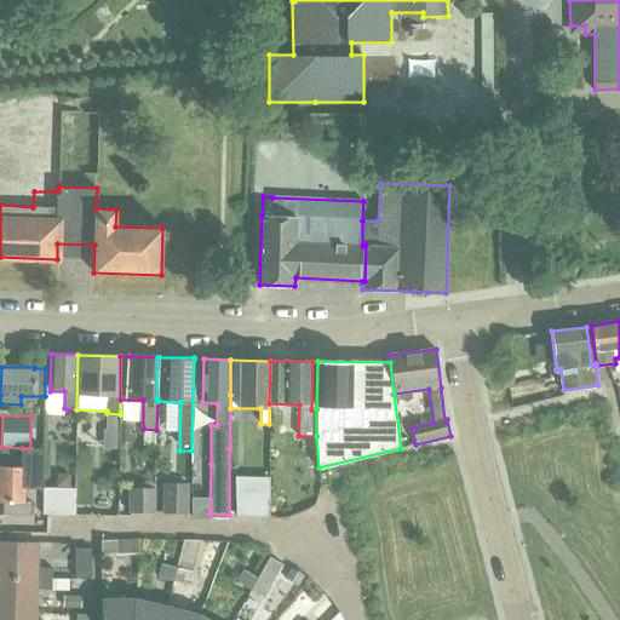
[(24,501),(26,488),(42,488),(42,487),(44,448),(30,448),(22,448),(22,466),(0,466),(0,501),(5,501),(4,516),(30,516),(32,501),(24,501)]
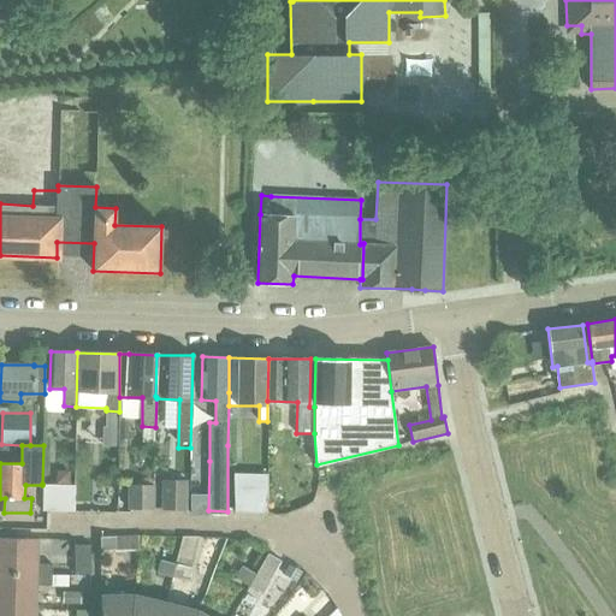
[(231,511),(265,511),(266,478),(232,478),(231,511)]
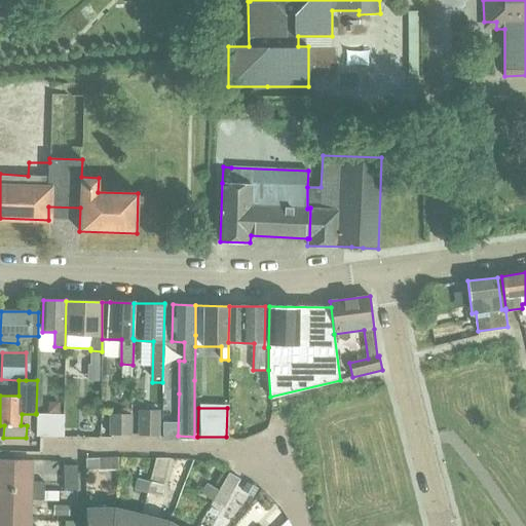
[(143,435),(163,436),(163,411),(143,410),(143,435)]
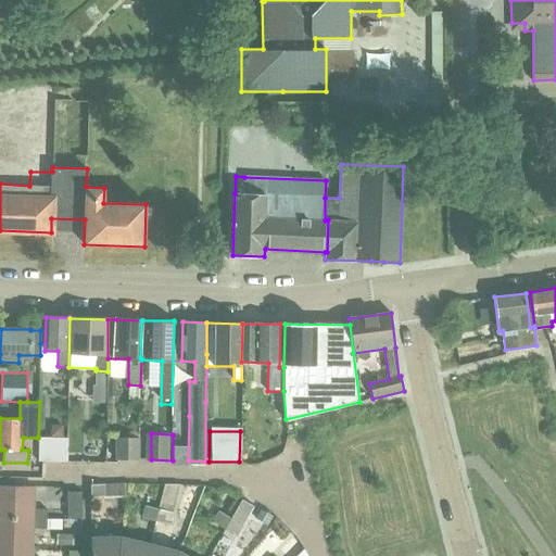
[(68,437),(38,437),(38,438),(38,462),(67,462),(68,437)]
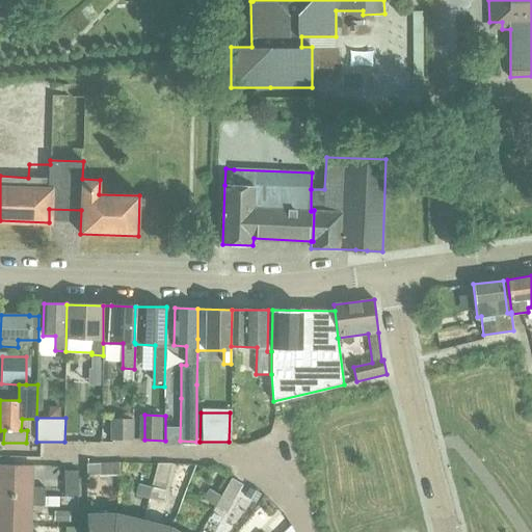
[(112,440),(132,440),(133,440),(133,420),(112,419),(112,440)]
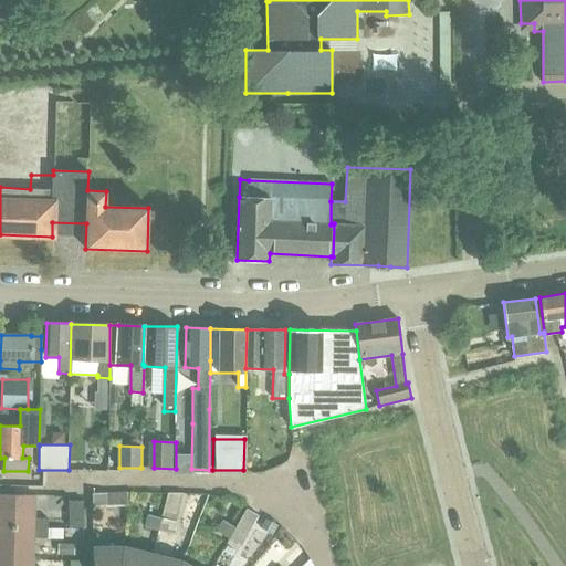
[(128,492),(107,492),(107,505),(127,505),(128,492)]
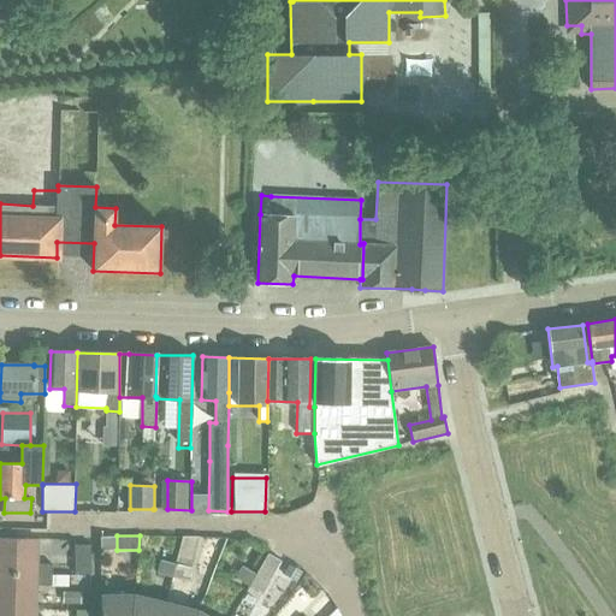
[(116,551),(116,537),(100,537),(101,551),(116,551)]
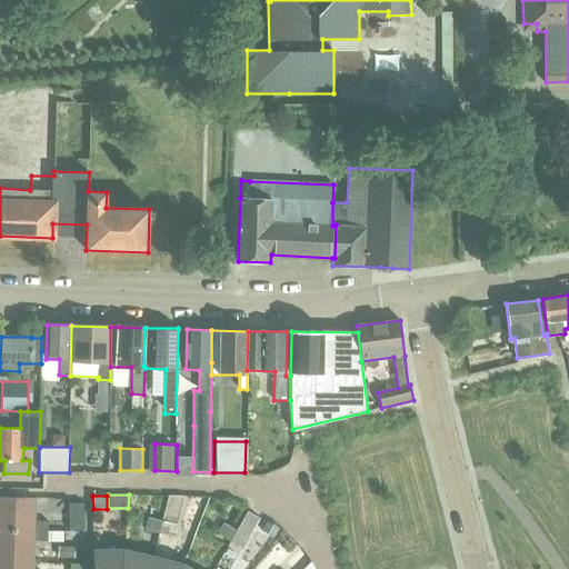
[(0,497),(0,530),(48,531),(49,521),(35,521),(36,498),(0,497)]
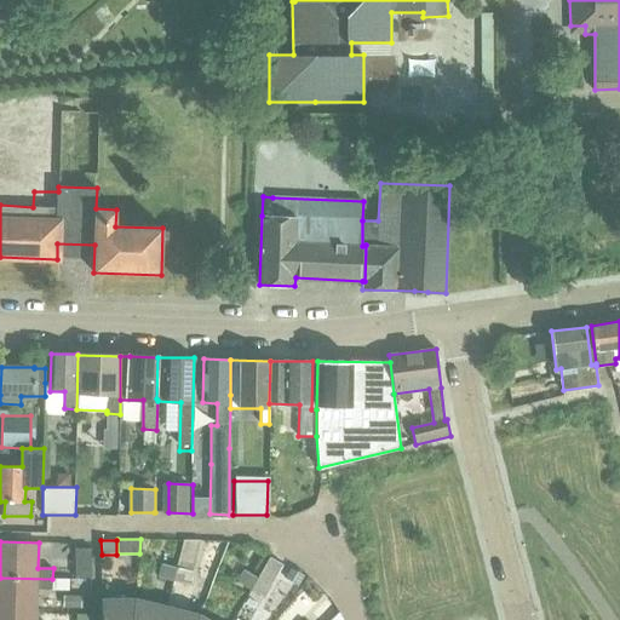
[(75,549),(76,579),(92,578),(91,549),(75,549)]
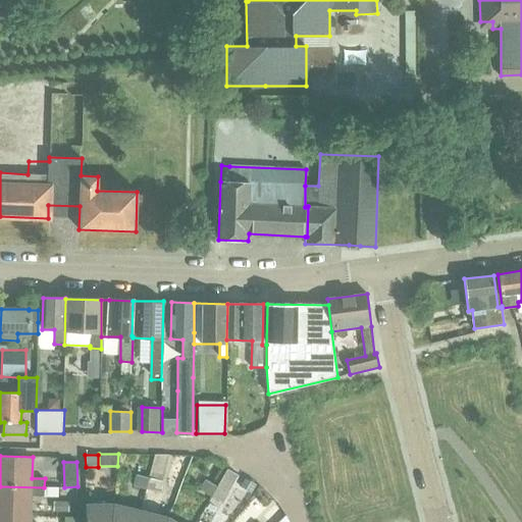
[(239,475),(227,469),(217,486),(211,497),(222,503),(228,492),(239,475)]
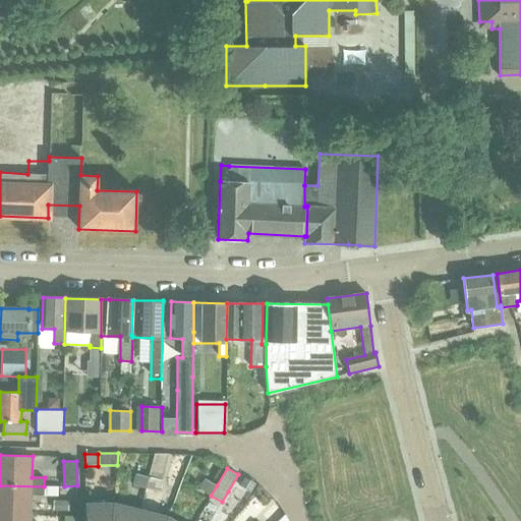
[(147,488),(150,477),(136,474),(133,485),(147,488)]
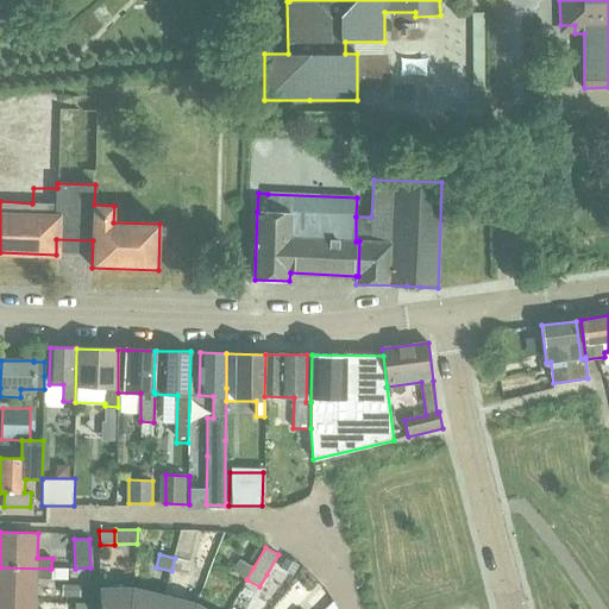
[(175,558),(171,571),(186,575),(189,562),(175,558)]
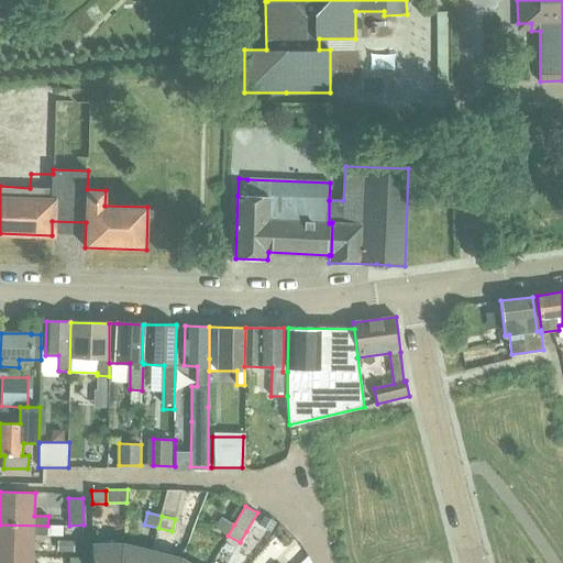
[(234,525),(222,518),(216,529),(228,536),(234,525)]
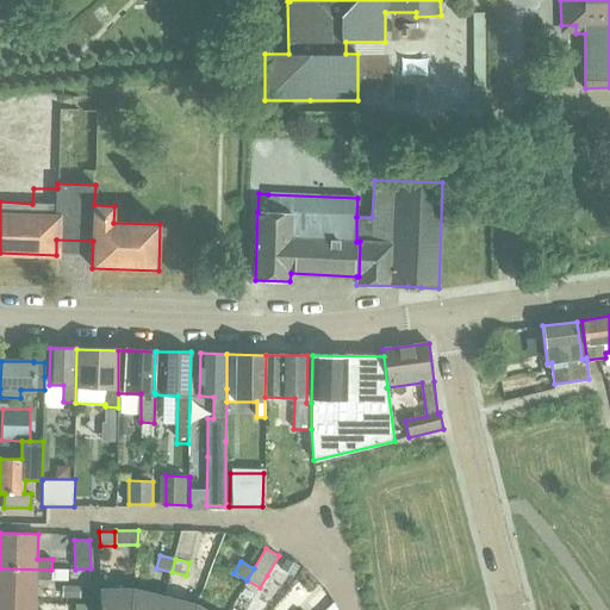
[(0,568),(0,603),(36,604),(37,580),(51,580),(51,570),(0,568)]
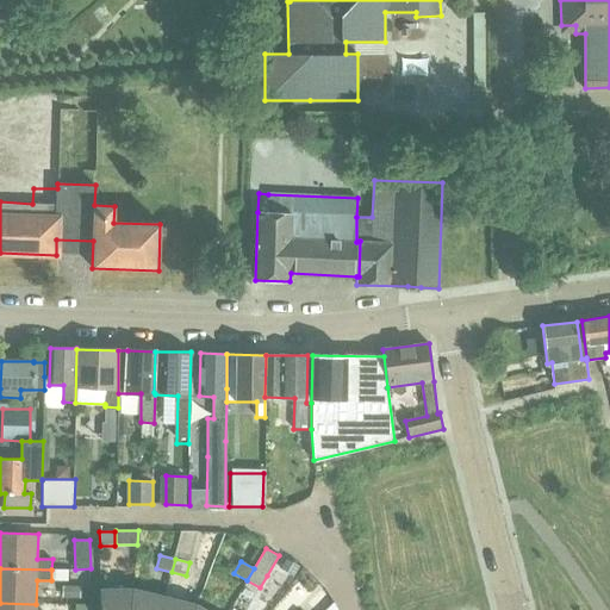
[(297,605),(311,589),(298,578),(284,593),(297,605)]
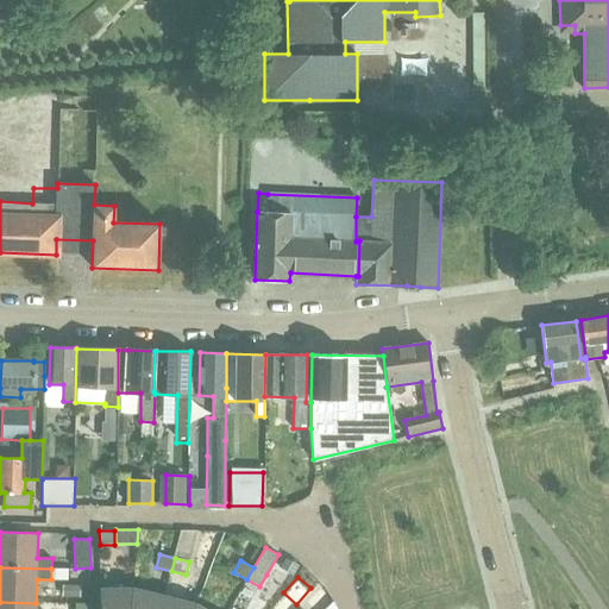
[(131,608),(133,588),(100,589),(100,608),(131,608)]
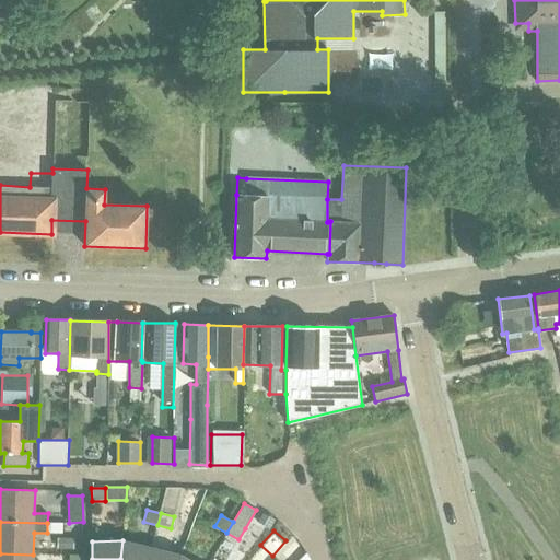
[(148,559),(152,548),(123,540),(120,559),(148,559)]
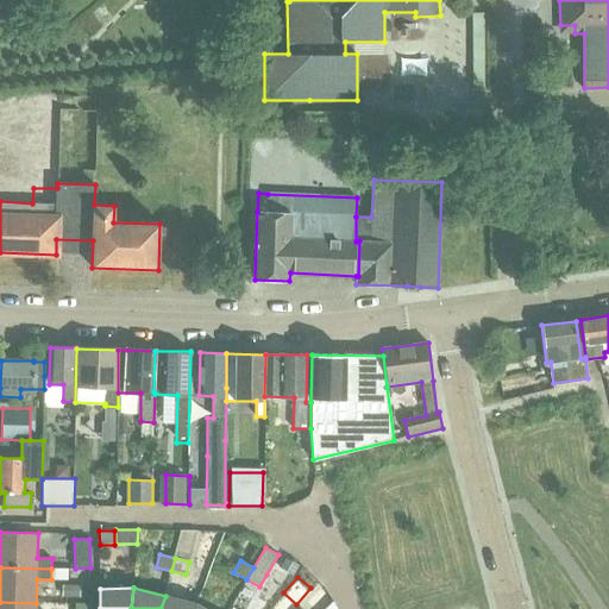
[(194,608),(196,604),(165,596),(161,608),(194,608)]
